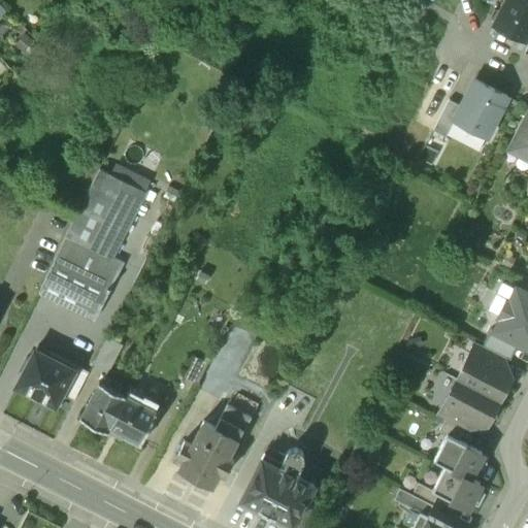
[(527,0),(506,0),(494,25),(525,41),(527,35),(527,0)]
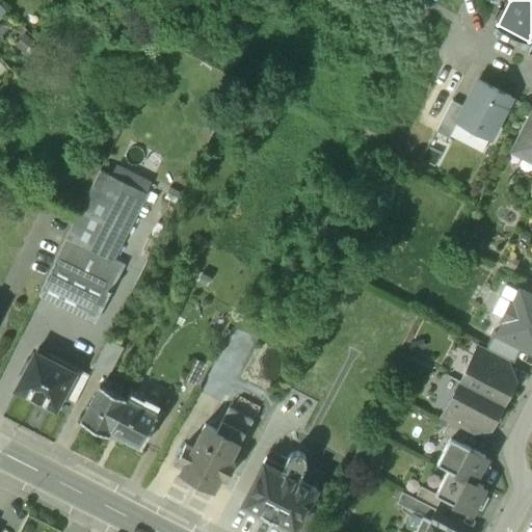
[(9,68),(3,73),(12,82),(18,77),(9,68)]
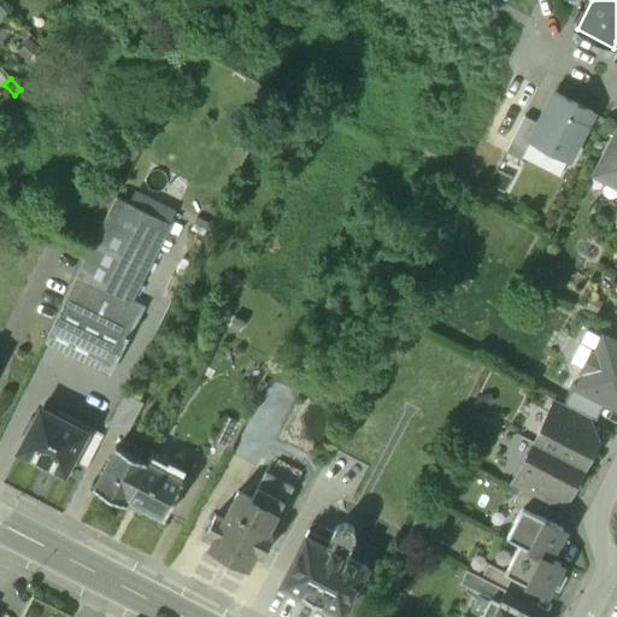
[(593,115),(556,94),(539,125),(530,141),(568,162),(593,115)]
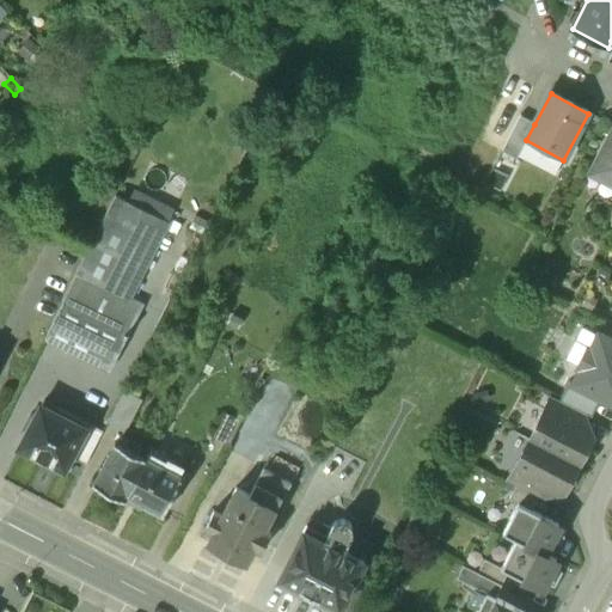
[(526,140),(534,124),(520,117),(502,153),(515,160),(526,140)]
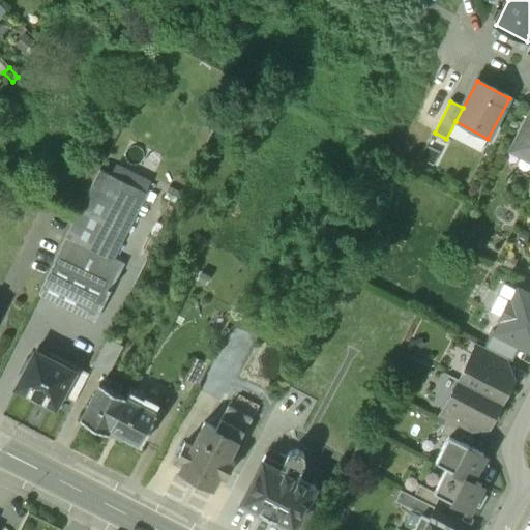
[(529,113),(511,149),(529,158),(529,113)]
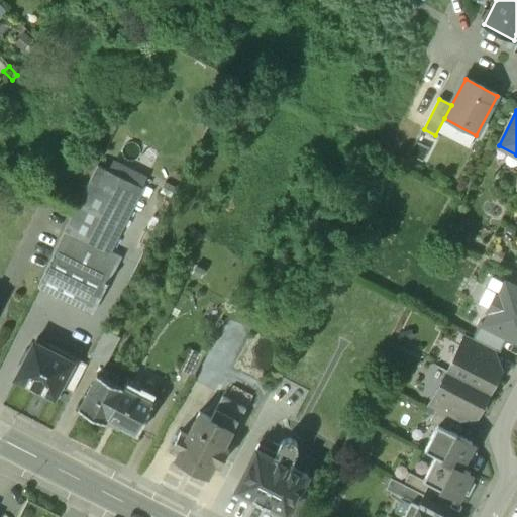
[(97,165),(52,254),(53,255),(38,284),(93,310),(121,256),(110,250),(141,187),(97,165)]
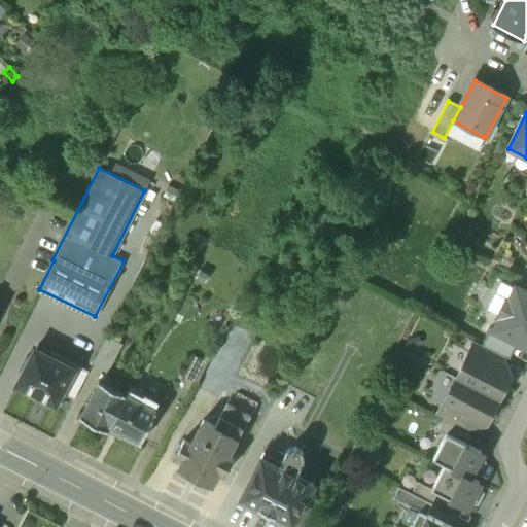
[(526,292),(516,287),(510,301),(506,300),(498,316),(500,317),(494,330),(518,343),(526,347),(526,292)]
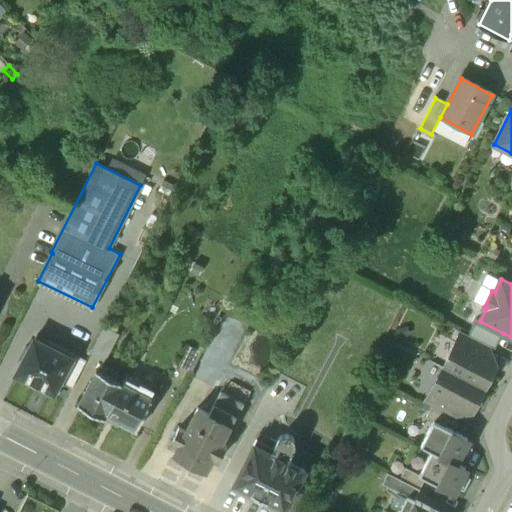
[(494,350),(503,333),(480,321),(476,319),(468,336),(487,346),(494,350)]
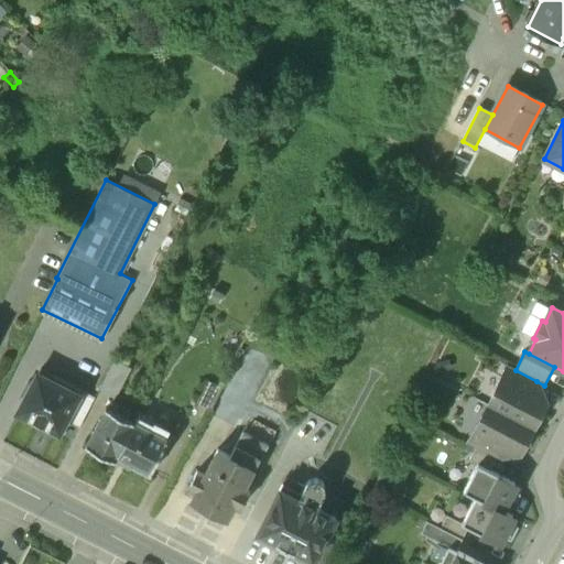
[(131,367),(115,358),(99,389),(115,397),(131,367)]
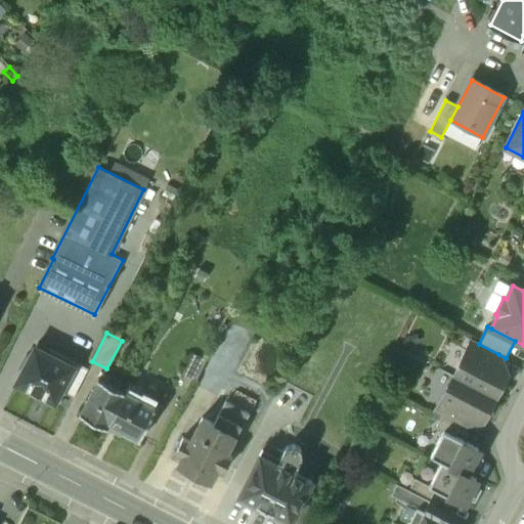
[(479,344),(472,340),(466,352),(493,365),(498,354),(479,344)]
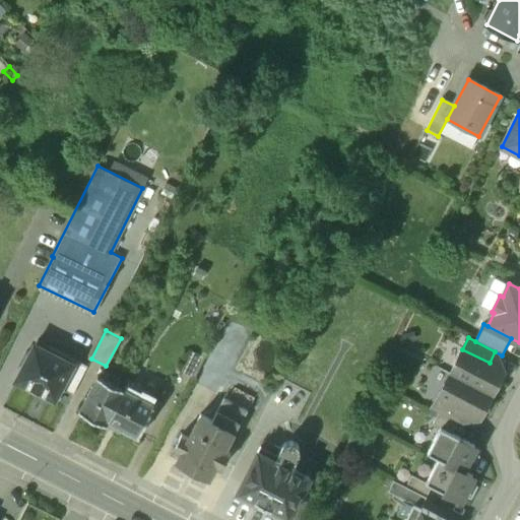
[(38,341),(36,346),(43,349),(45,345),(38,341)]
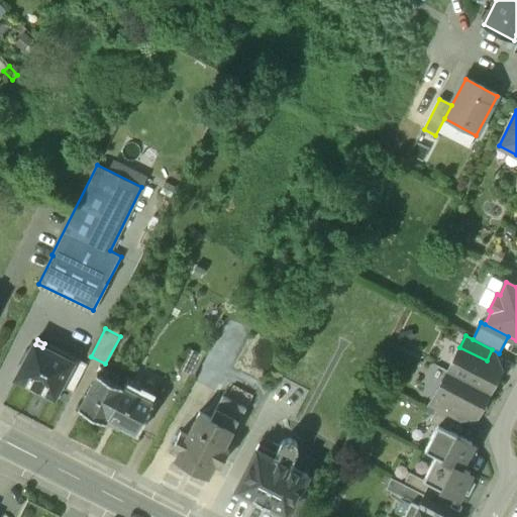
[(35,344),(34,344),(18,377),(38,387),(38,390),(40,392),(42,394),(45,394),(47,394),(49,393),(54,395),(60,384),(73,357),(44,343),(42,347),(35,344)]
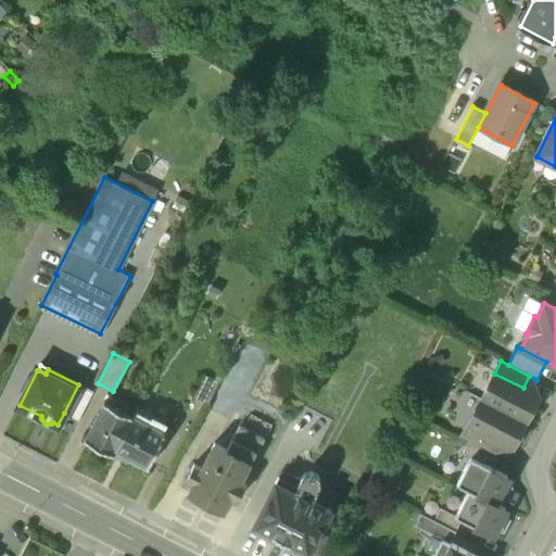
[(533,392),(523,388),(494,374),(481,400),(525,422),(536,400),(533,392)]
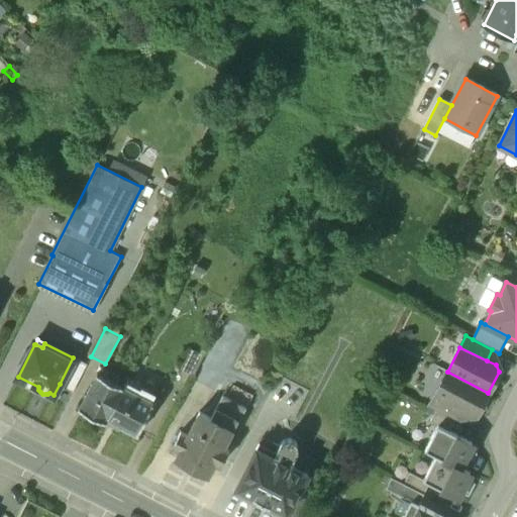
[(200,354),(190,349),(180,370),(190,375),(200,354)]
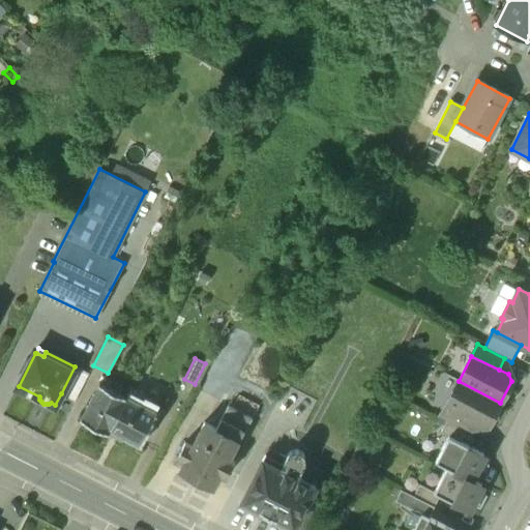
[(75,366),(61,393),(75,401),(89,374),(75,366)]
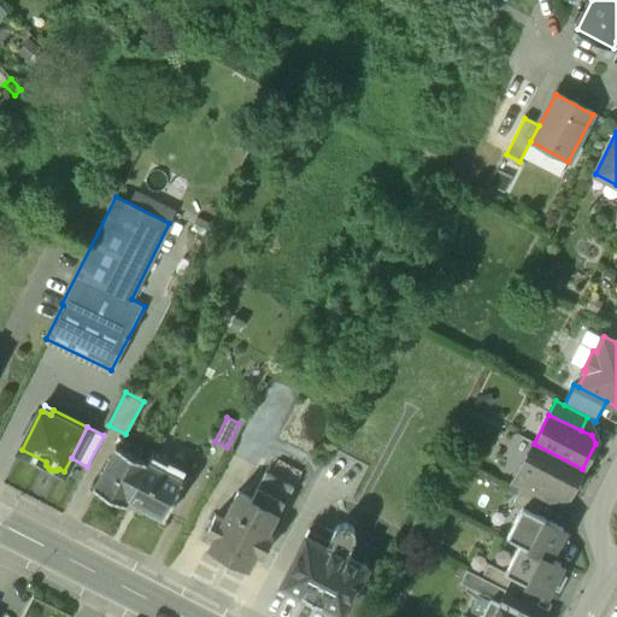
[(130,445),(123,440),(119,447),(127,451),(130,445)]
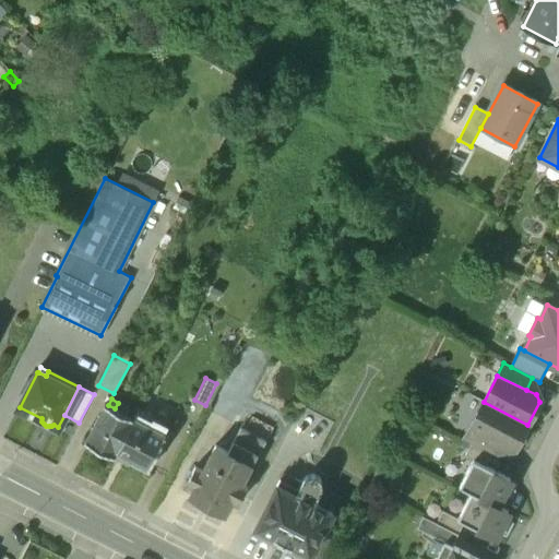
[(527,425),(484,402),(470,428),(499,443),(498,444),(508,449),(515,447),(527,425)]
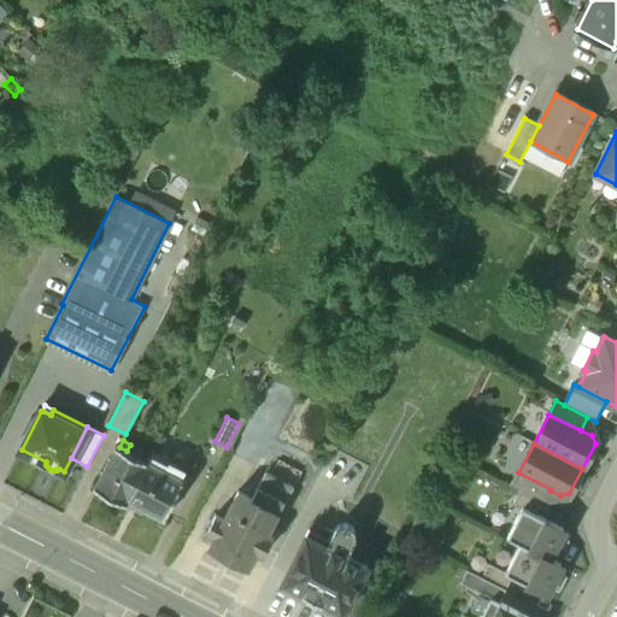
[(119,447),(116,445),(94,487),(124,503),(146,462),(127,451),(119,447)]
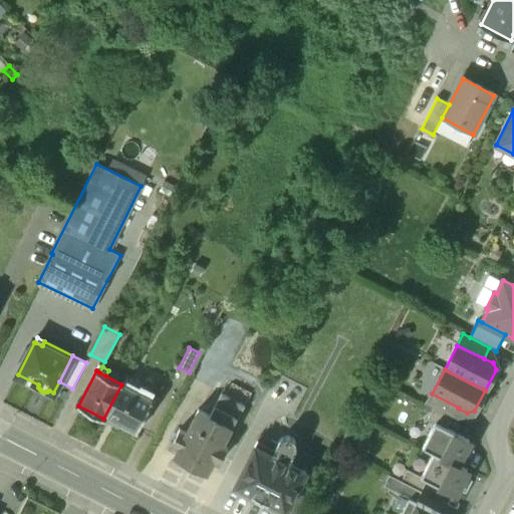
[(155,393),(140,384),(139,387),(124,379),(122,383),(152,399),(155,393)]
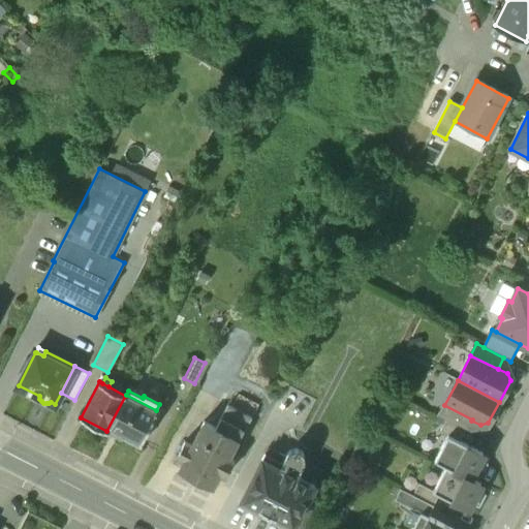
[(156,410),(126,395),(106,431),(106,432),(125,441),(127,438),(141,444),(158,411),(156,410)]
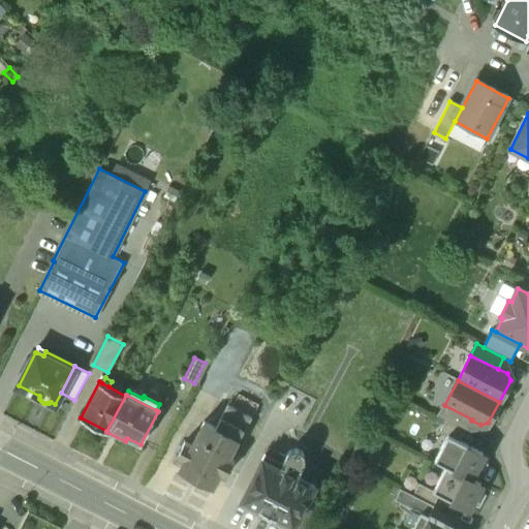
[(204,421),(191,444),(185,441),(177,456),(183,460),(179,469),(213,488),(220,474),(225,477),(235,461),(229,458),(250,417),(227,405),(216,427),(204,421)]
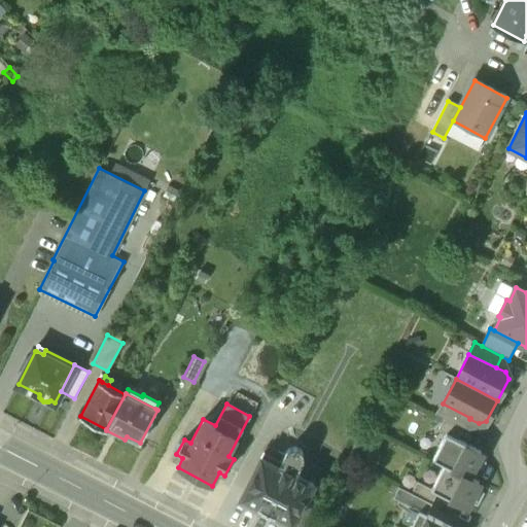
[(470,418),(443,403),(437,416),(464,429),(469,419),(470,418)]
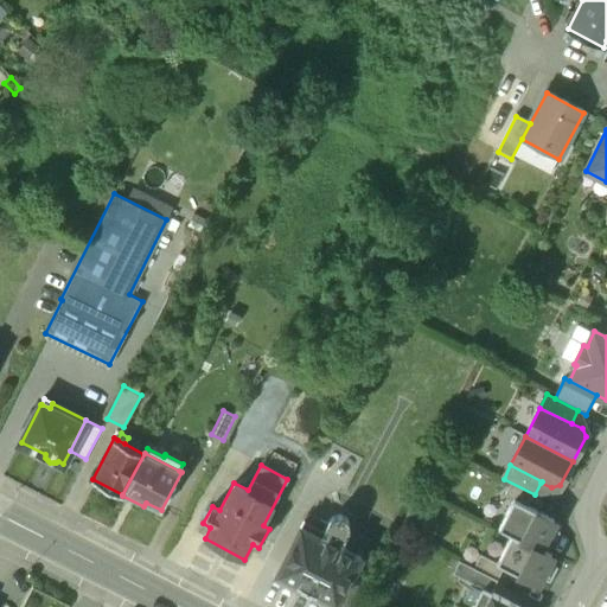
[(535,496),(511,483),(504,496),(513,500),(528,508),(532,499),(535,496)]
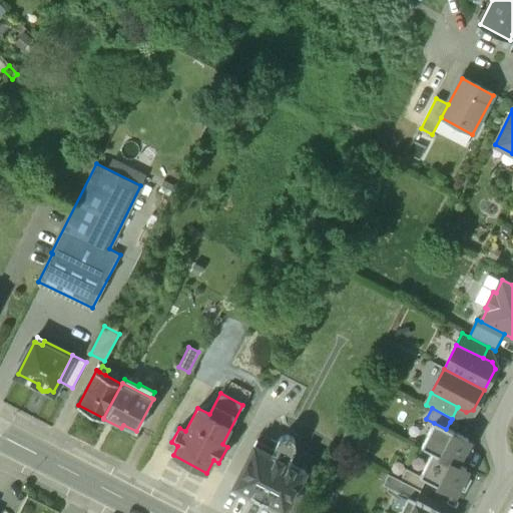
[(446,429),(434,423),(422,448),(432,453),(455,465),(461,454),(469,458),(473,451),(470,442),(468,441),(468,440),(446,429)]
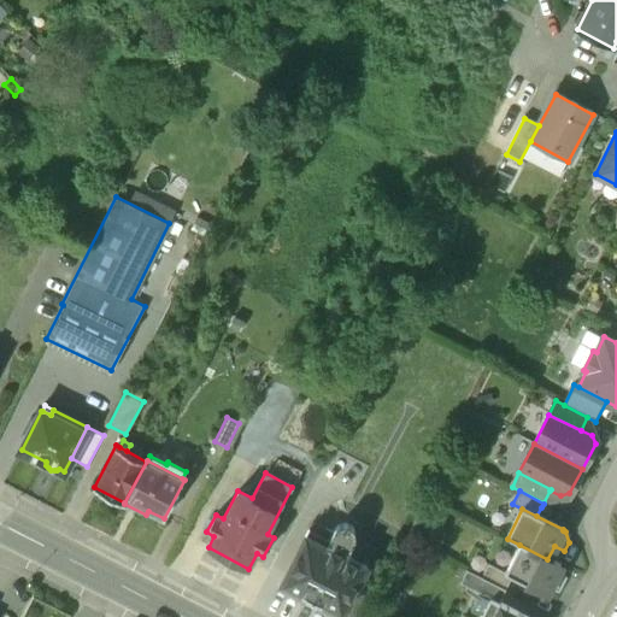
[(354,530),(348,526),(342,526),(335,528),(327,547),(306,538),(282,586),(342,616),(366,569),(346,557),(354,540),(356,535),(354,530)]
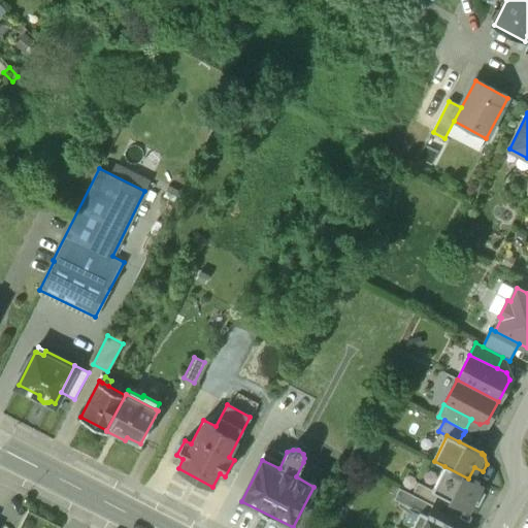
[(468,479),(444,466),(432,492),(438,495),(467,509),(470,503),(479,507),(485,494),(476,490),(480,484),(468,479)]
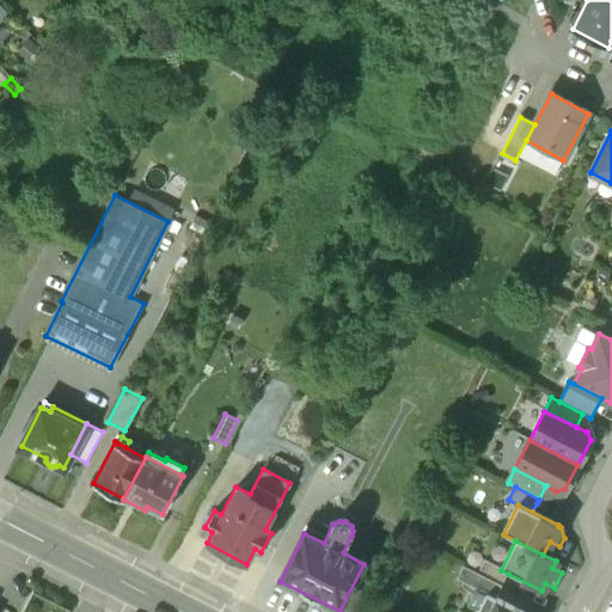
[(501,570),(484,562),(477,574),(501,587),(508,574),(501,570)]
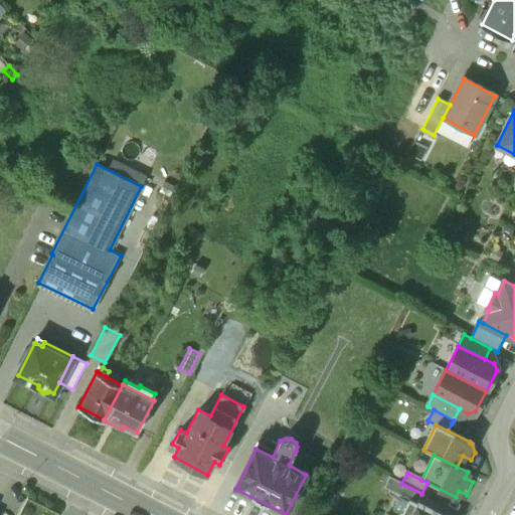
[(401,483),(389,477),(384,488),(409,501),(416,505),(421,494),(401,483)]
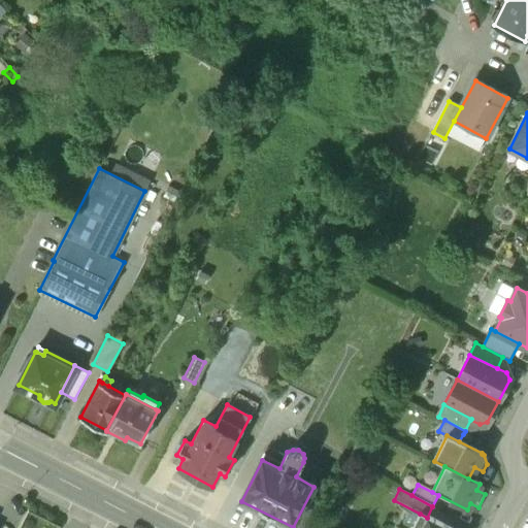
[(448,527),(427,518),(420,514),(411,527),(448,527)]
